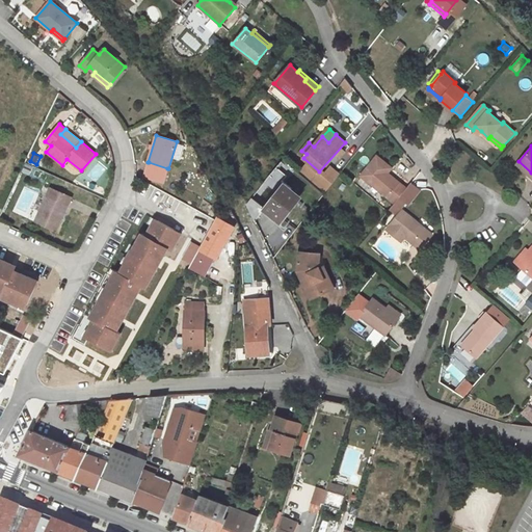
[(388,173),(392,167),(376,156),(361,176),(394,204),(406,188),(388,173)]
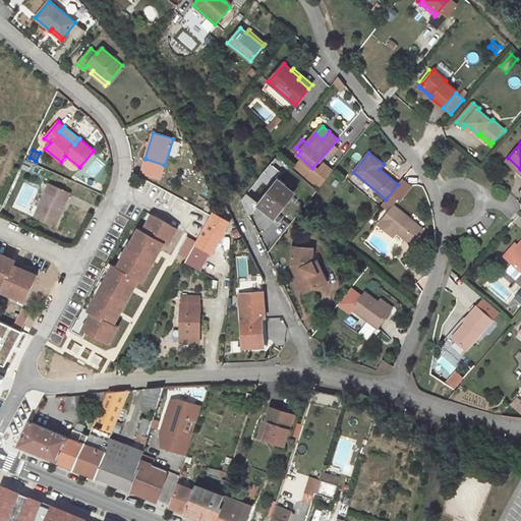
[(520,169),(508,158),(506,161),(520,174),(520,169)]
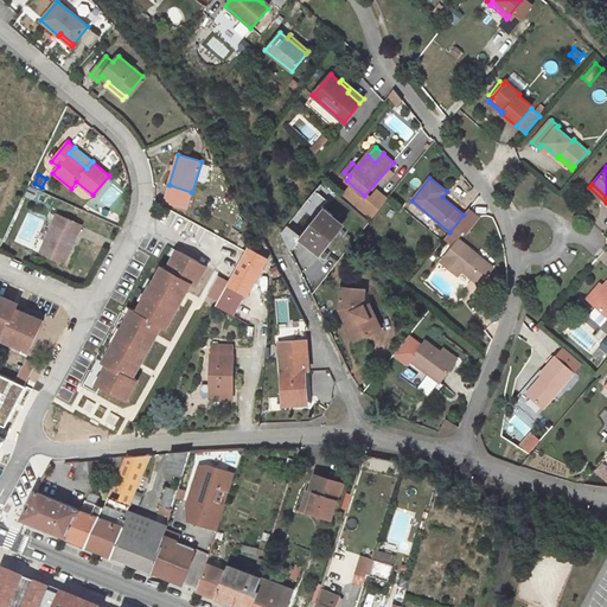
[(186,208),(191,192),(170,185),(164,202),(186,208)]
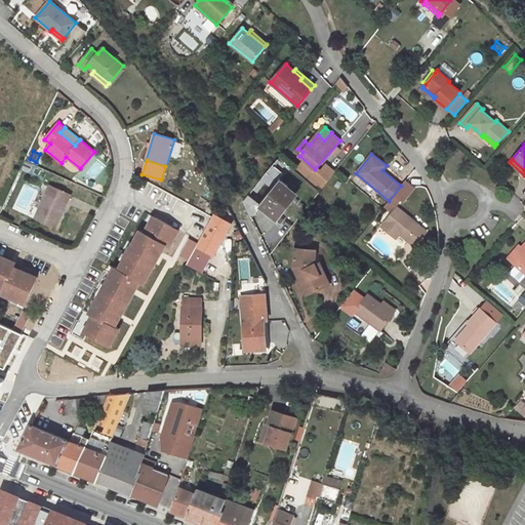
[(281,180),(260,205),(276,217),(293,195),(285,189),(287,186),(281,180)]
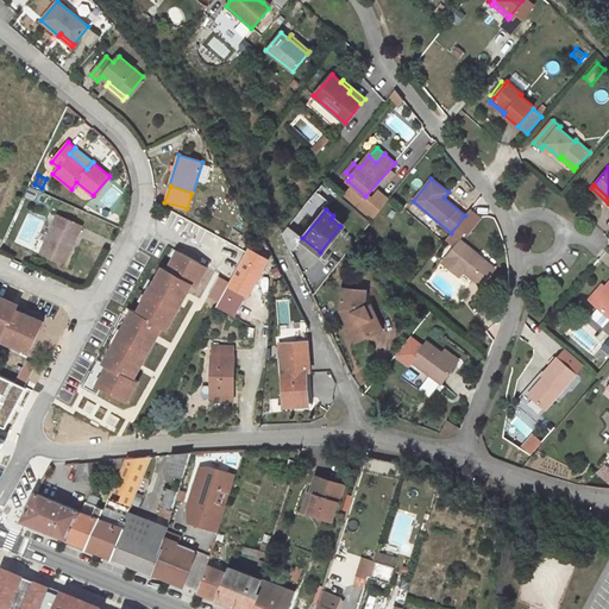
[(81,226),(57,215),(41,253),(64,264),(81,226)]
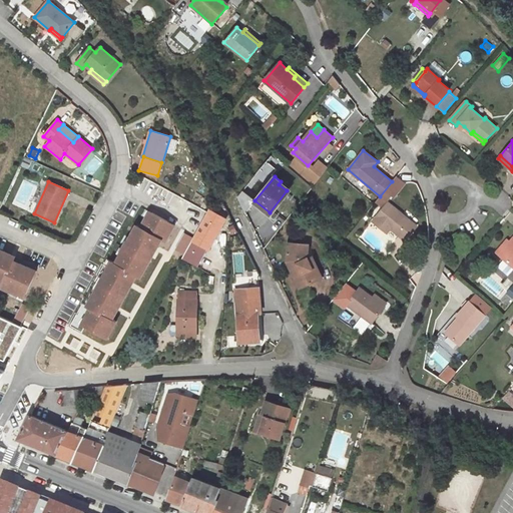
[(388,189),(394,193),(399,187),(393,182),(388,189)]
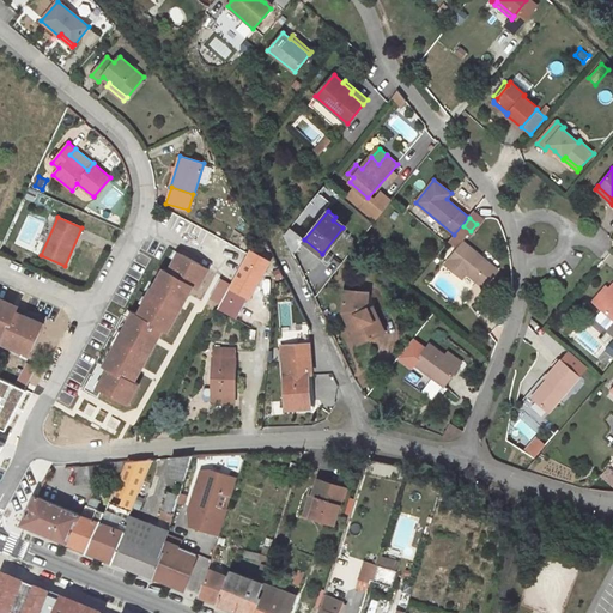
[(445,265),(459,277),(463,271),(467,274),(484,287),(497,271),(463,243),(445,265)]
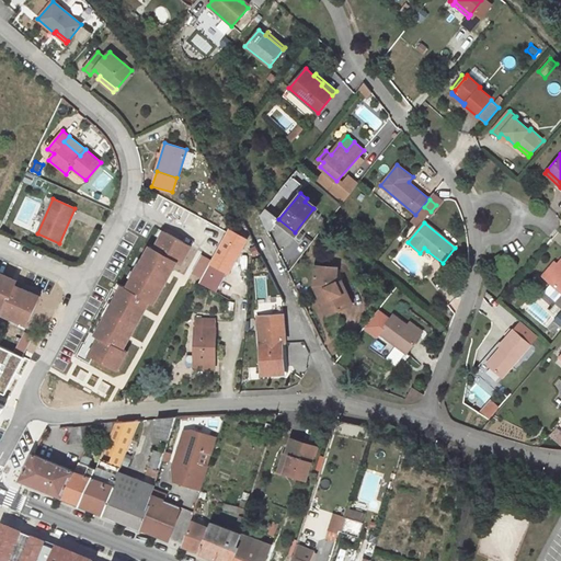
[(229,229),(210,262),(228,273),(247,239),(229,229)]
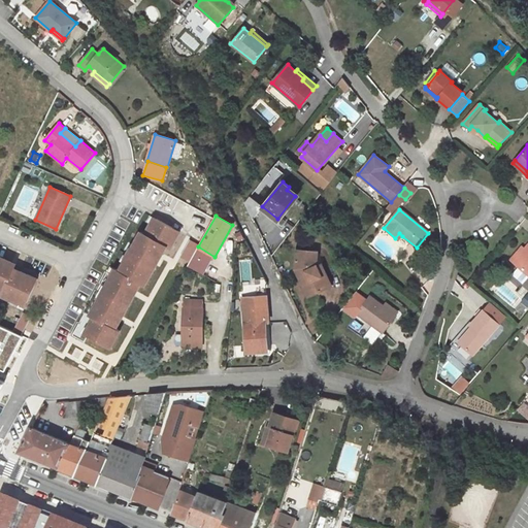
[(120,271),(114,269),(106,284),(108,287),(104,293),(101,299),(98,300),(90,315),(94,317),(89,326),(90,329),(87,335),(88,335),(110,348),(120,331),(116,329),(140,284),(144,286),(166,245),(170,249),(179,231),(156,219),(153,225),(150,225),(145,233),(141,231),(133,246),(134,250),(131,256),(128,261),(125,262),(120,271)]
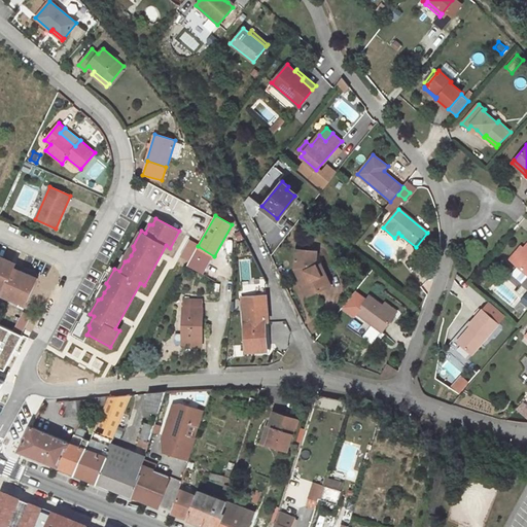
[(526,244),(512,261),(518,267),(526,274),(526,244)]
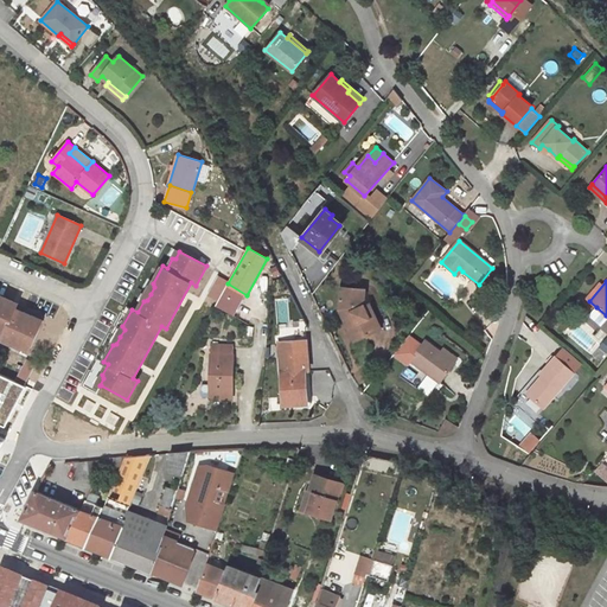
[(600,283),(587,299),(589,301),(602,286),(600,283)]
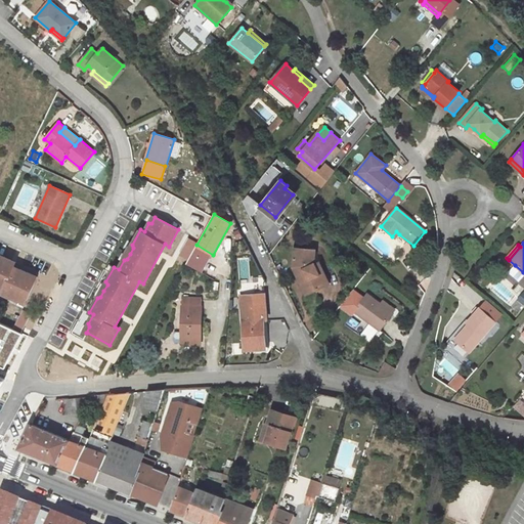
[(325,286),(314,263),(315,249),(294,248),(293,267),(306,295),(325,286)]
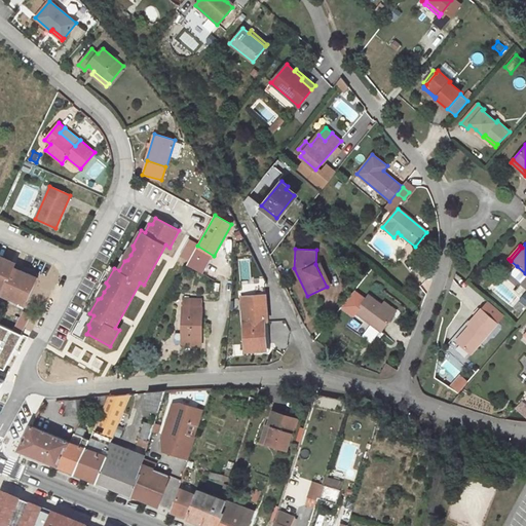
[(14,267),(0,260),(0,288),(3,290),(1,294),(17,301),(21,300),(27,302),(34,287),(38,278),(14,267)]
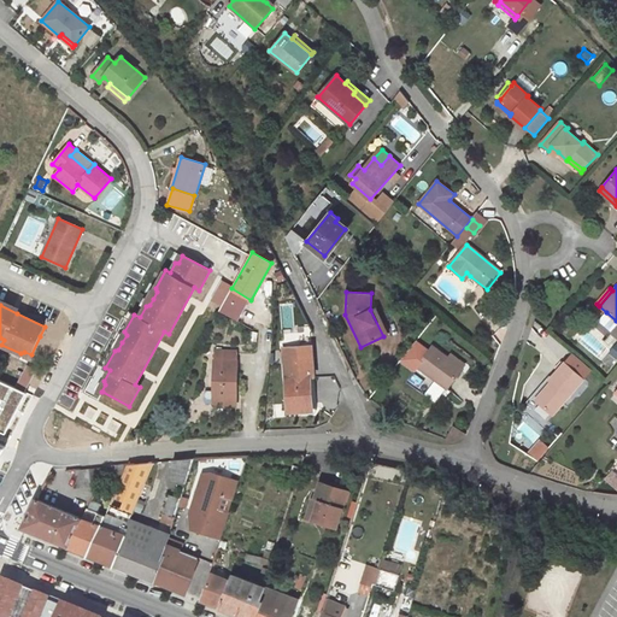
[(383,336),(388,334),(376,306),(370,310),(383,336)]
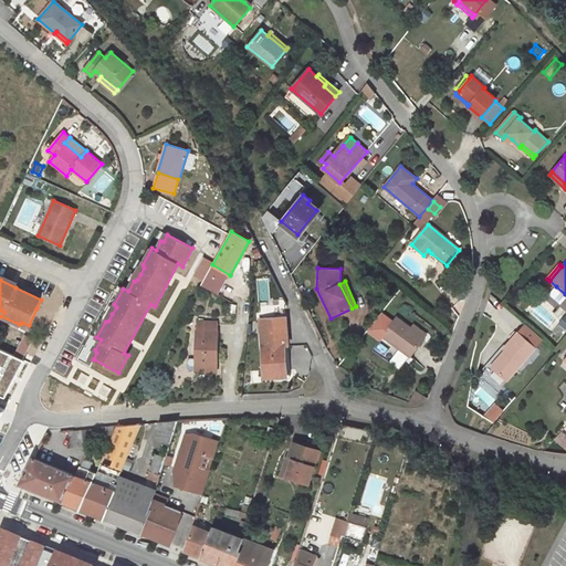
[(37,308),(43,311),(49,297),(18,283),(16,287),(41,300),(37,308)]
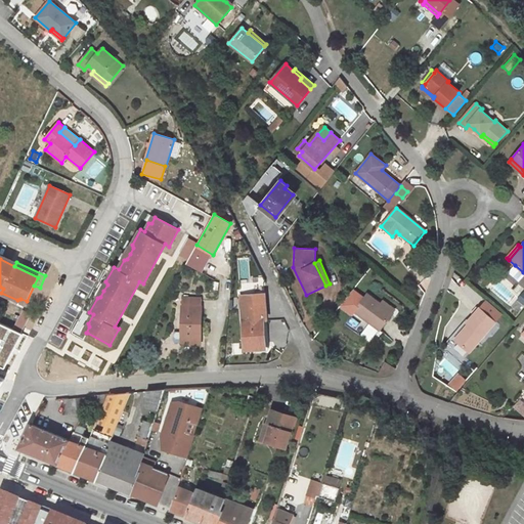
[(105,281),(114,267),(110,264),(97,288),(103,291),(107,285),(105,281)]
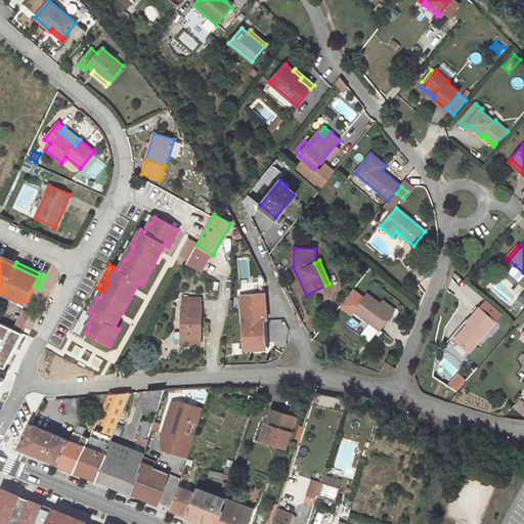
[(519,280),(523,274),(523,272),(515,265),(509,272),(519,280)]
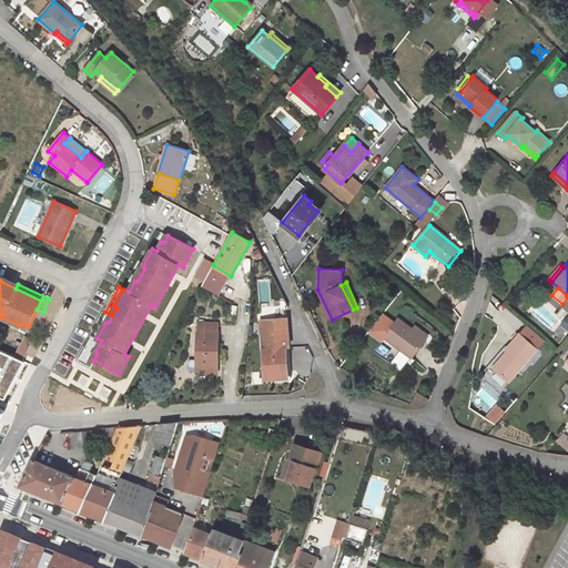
[(265,379),(287,378),(285,347),(288,346),(285,306),(261,307),(264,356),(266,356),(267,359),(264,361),(265,379)]
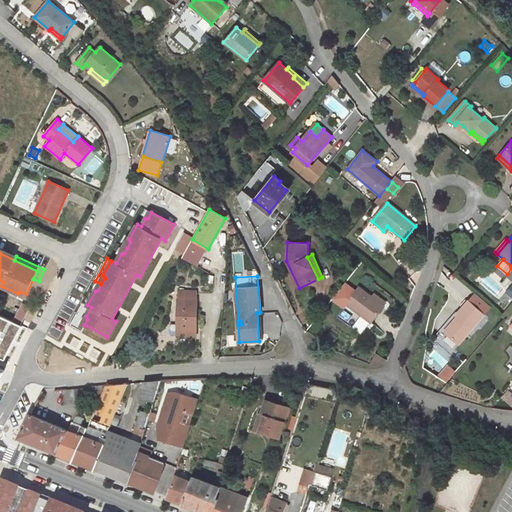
[(87,305),(95,291),(98,290),(101,284),(95,281),(83,303),(87,305)]
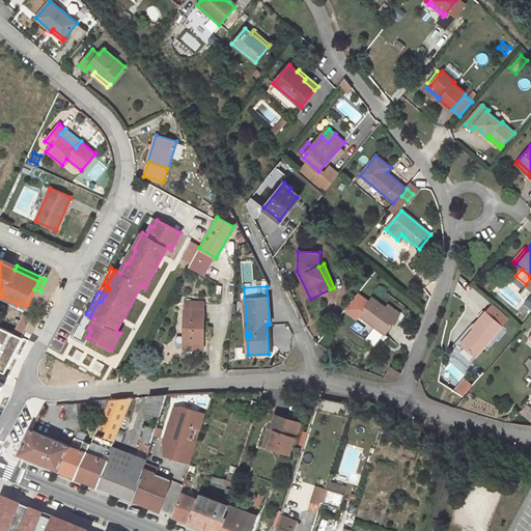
[(386,308),(372,298),(359,315),(385,334),(397,316),(386,308)]
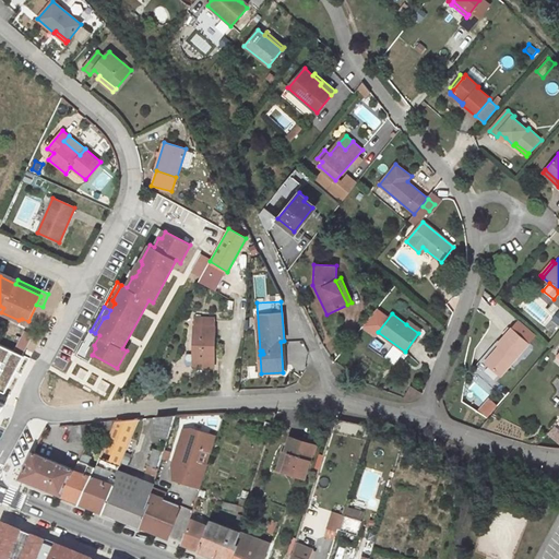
[(214,366),(215,318),(194,318),(193,343),(197,343),(195,346),(193,346),(193,366),(214,366)]
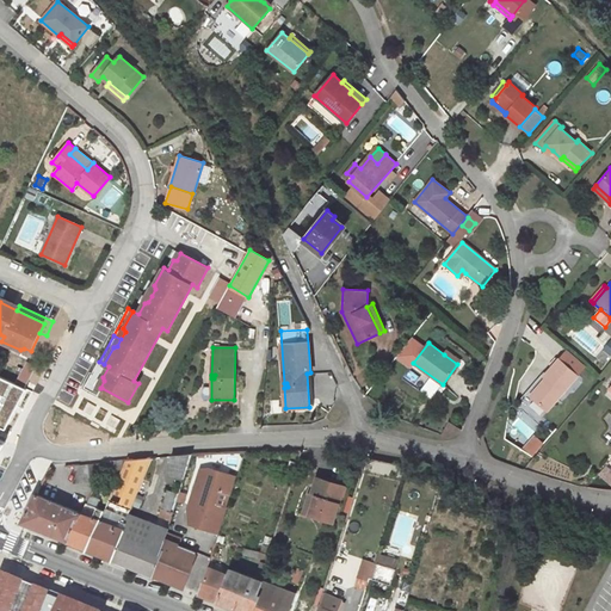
[(567,350),(560,358),(543,377),(548,381),(532,397),(547,411),(586,366),(567,350)]
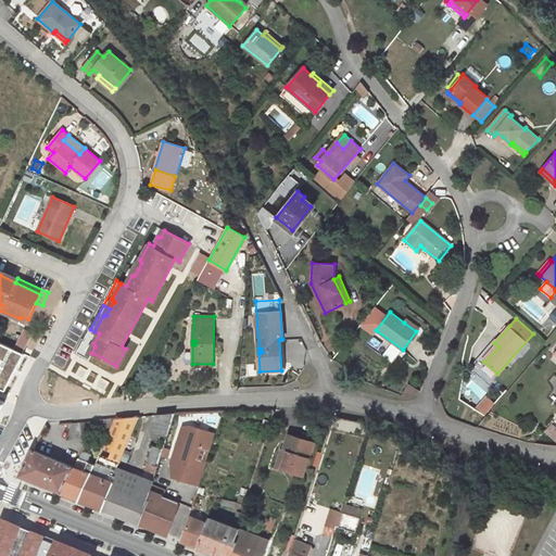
[(406,319),(404,323),(416,331),(418,328),(406,319)]
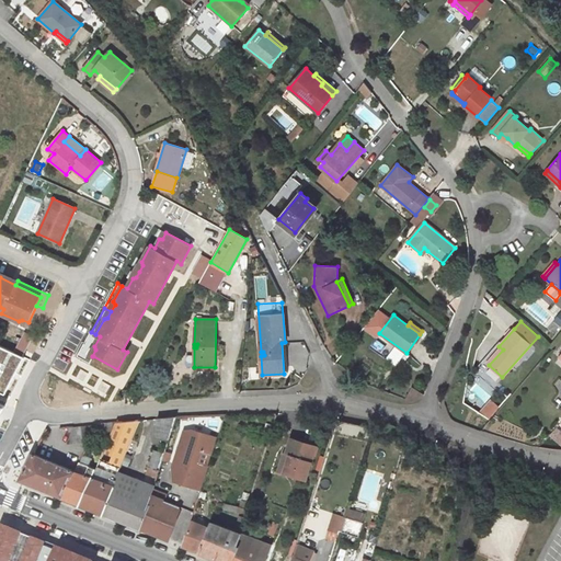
[(95,350),(94,346),(100,336),(95,334),(91,332),(78,355),(90,363),(93,356),(92,356),(95,350)]
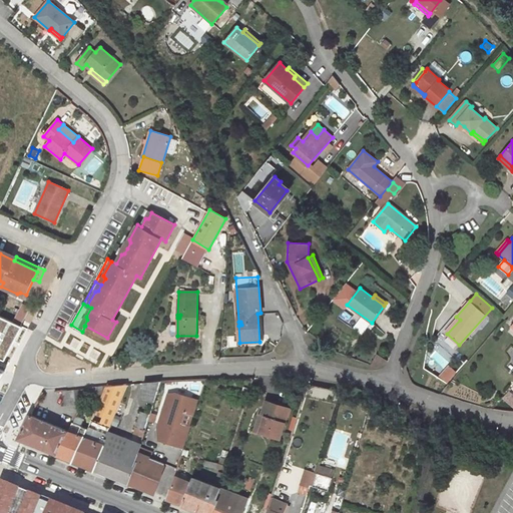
[(441,330),(447,334),(460,320),(456,317),(454,315),(441,330)]
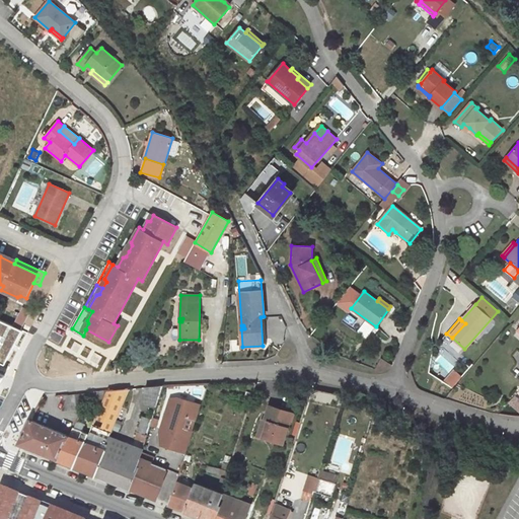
[(24,330),(0,320),(0,362),(4,365),(24,330)]
